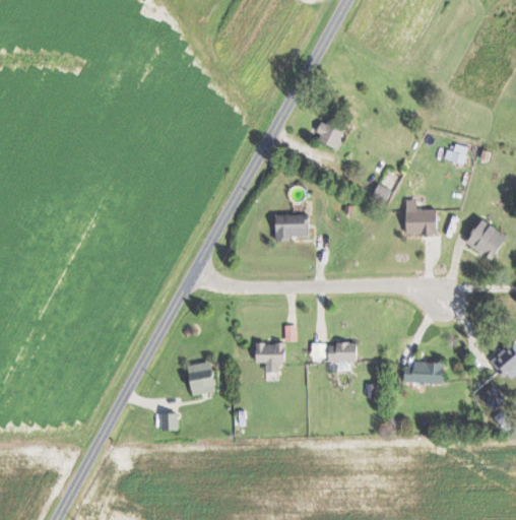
[(345,125),(324,118),(317,140),(337,147),(345,125)]
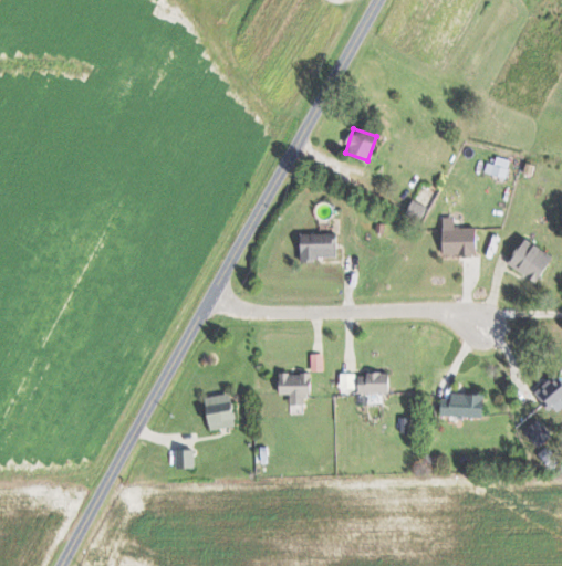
[(492,164),(485,161),(482,173),(506,178),(510,159),(495,156),(492,164)]
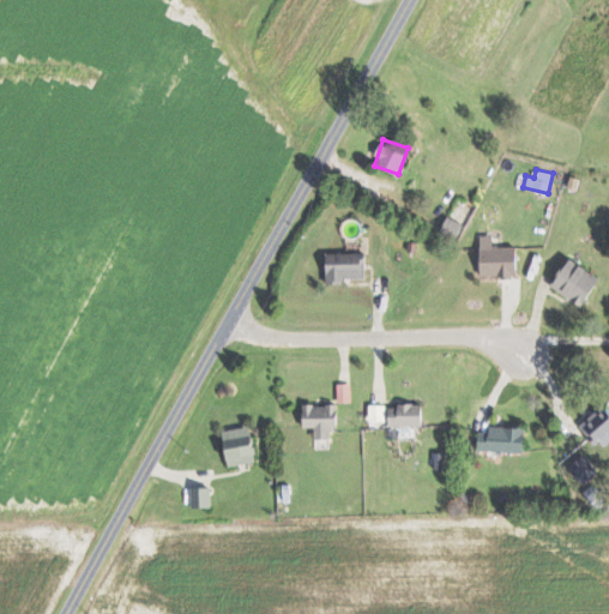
[(462,223),(444,217),(439,233),(456,239),(462,223)]
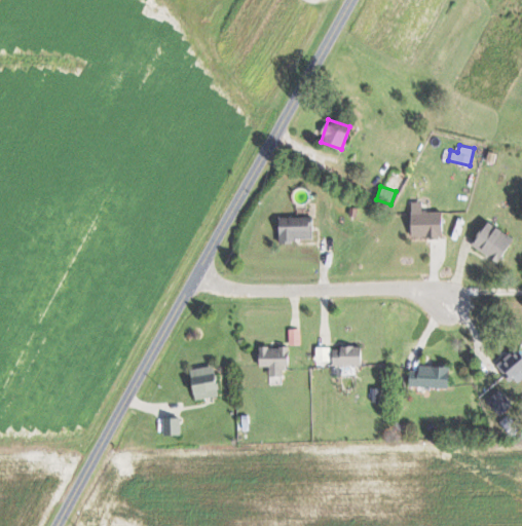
[(444,211),(421,211),(421,201),(409,201),(411,238),(444,237),(444,211)]
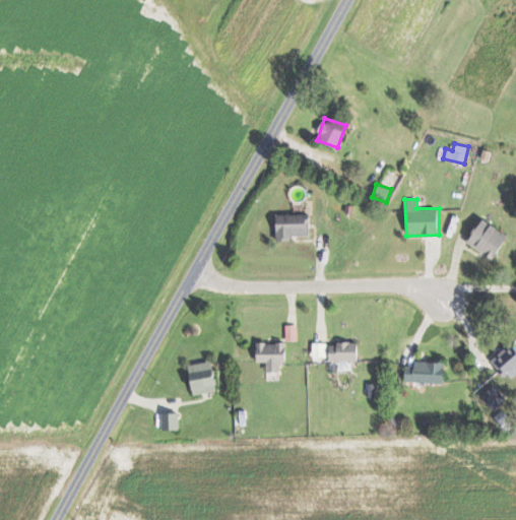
[(309,238),(308,214),(275,215),(275,239),(309,238)]
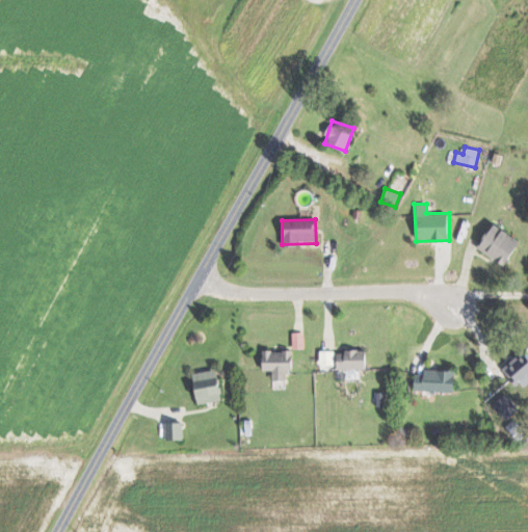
[(521,241),(491,224),(477,249),(507,267),(521,241)]
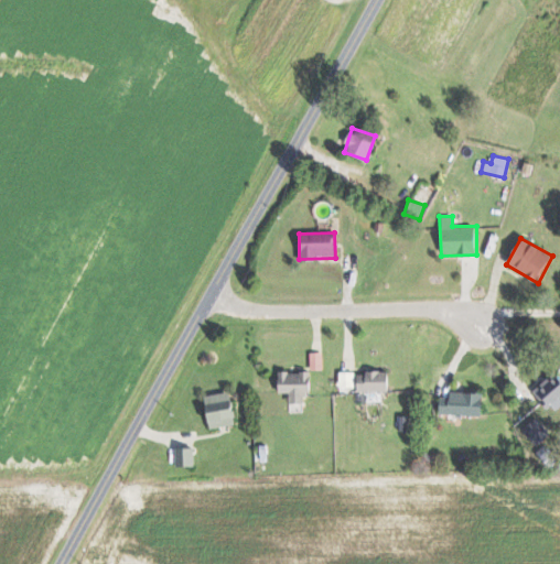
[(321,353),(309,353),(309,370),(321,369),(321,353)]
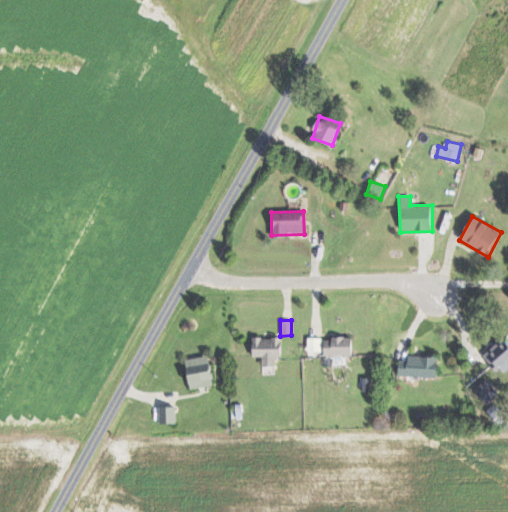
[(251,337),(250,357),(261,357),(261,372),(270,373),(270,367),(279,367),(280,338),(251,337)]
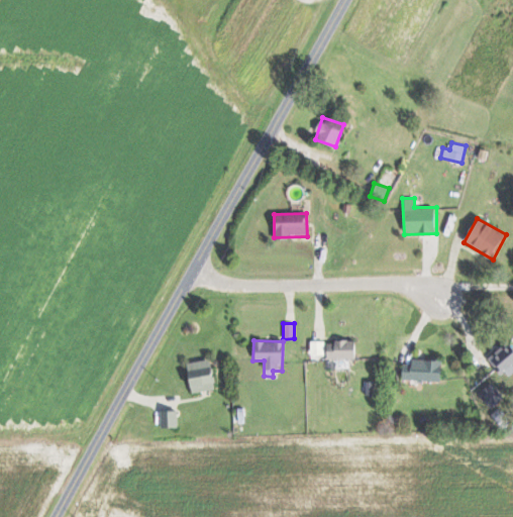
[(326,340),(325,358),(355,359),(355,341),(326,340)]
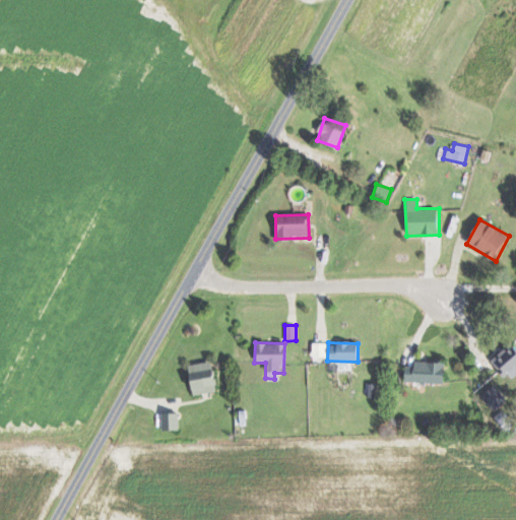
[(187,366),(193,396),(217,391),(210,361),(187,366)]
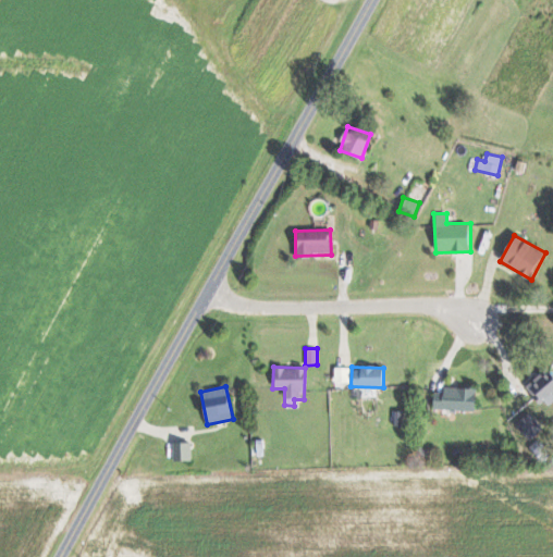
[(476,410),(477,390),(433,388),(433,409),(476,410)]
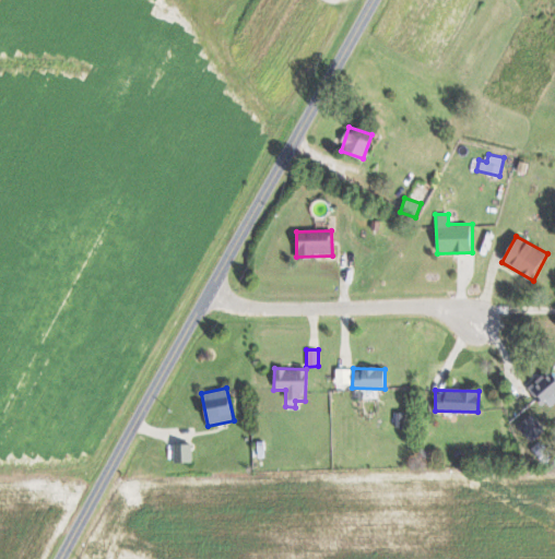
[(173,463),(191,462),(191,443),(172,444),(173,463)]
